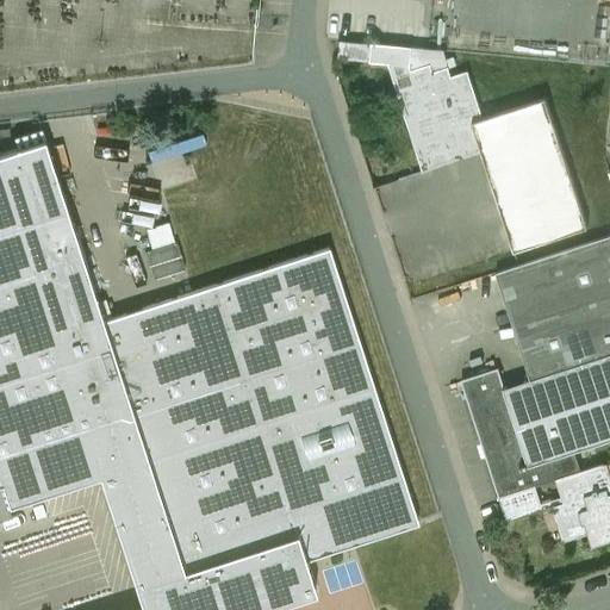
[(369,62),(372,44),(340,41),(337,60),(369,62)]
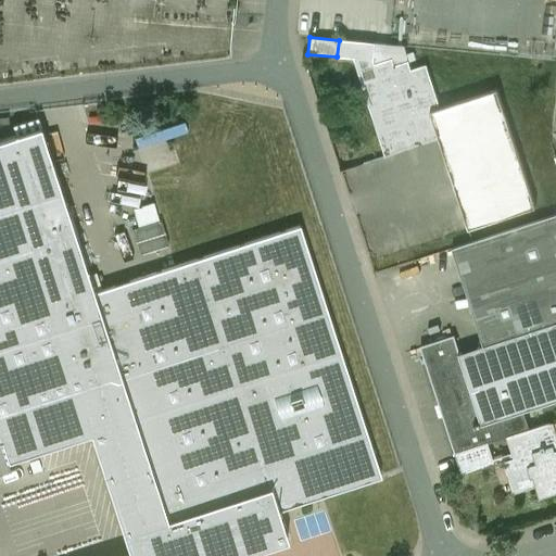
[(375,43),(339,40),(337,57),(354,59),(374,60),(375,43)]
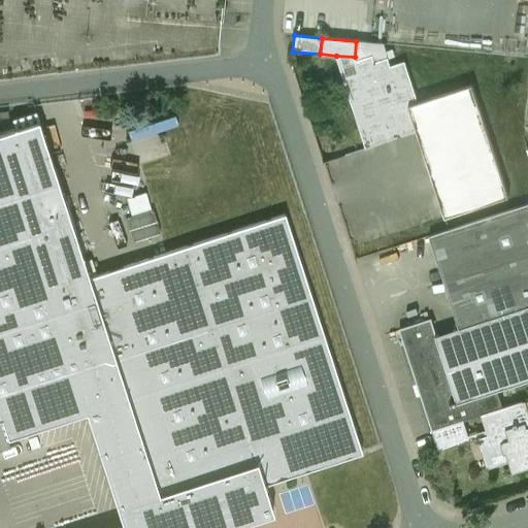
[(356,41),(355,57),(356,61),(372,56),(374,63),(388,59),(384,44),(356,41)]
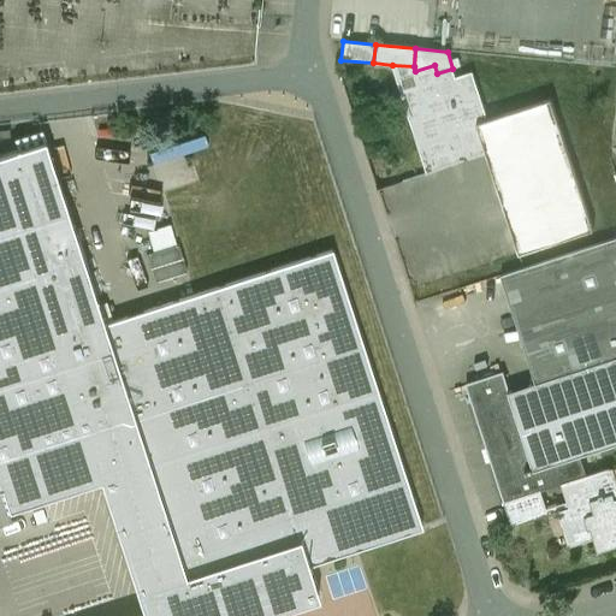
[(434,65),(415,71),(414,66),(392,65),(426,172),(486,154),(475,124),(487,120),(472,72),(455,78),(452,69),(437,73),(434,65)]
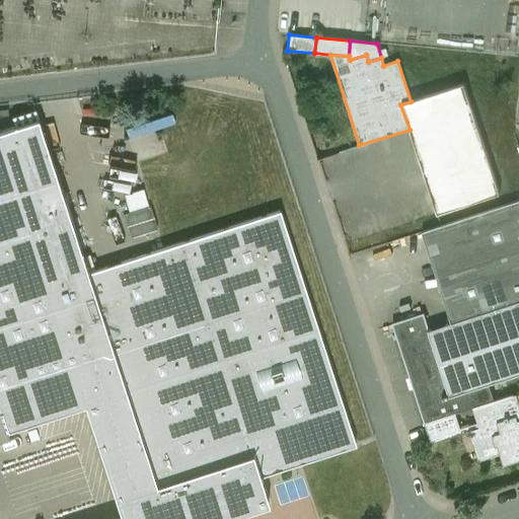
[(411,101),(400,104),(410,130),(437,215),(500,195),(463,84),(411,101)]
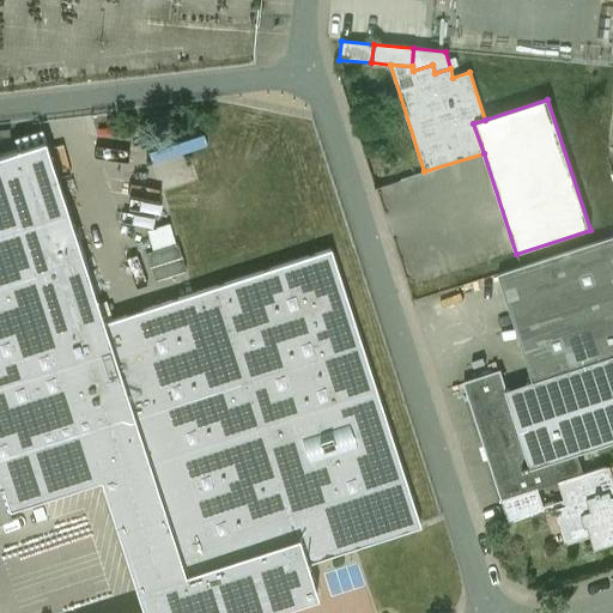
[(43,143),(0,156),(0,486),(7,509),(98,480),(141,612),(271,612),(316,599),(305,564),(420,527),(329,250),(102,323),(43,143)]
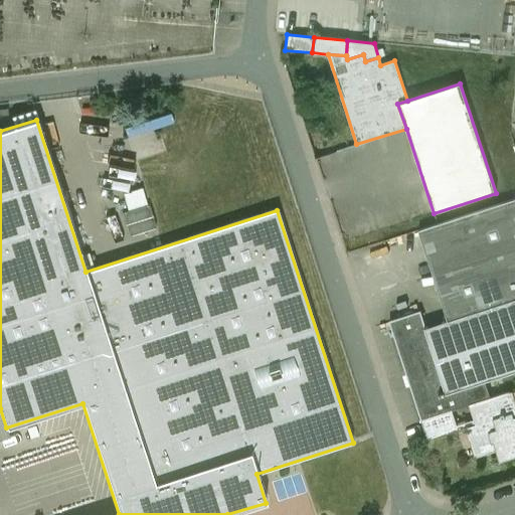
[(514,198),(418,230),(448,321),(514,299),(514,198)]
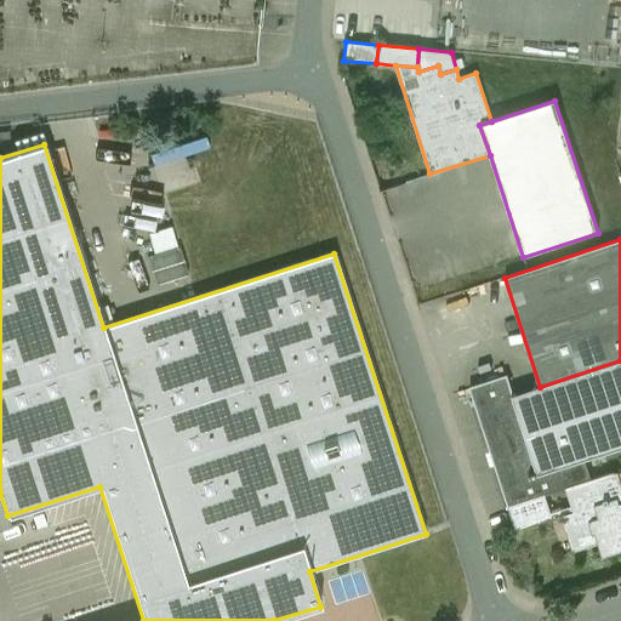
[(180,248),(147,258),(155,285),(188,274),(180,248)]
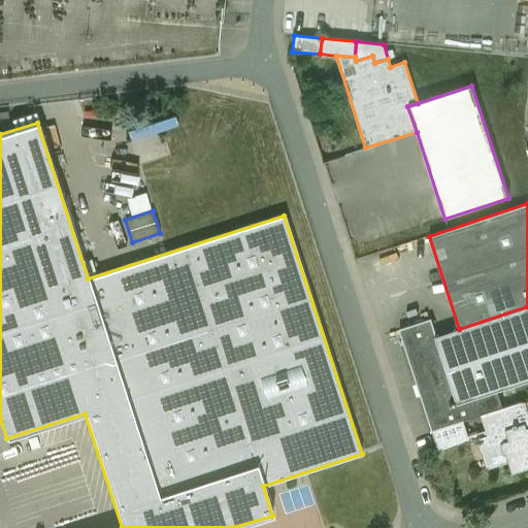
[(436,336),(435,337),(457,404),(497,392),(527,381),(527,306),(459,329),(436,336)]
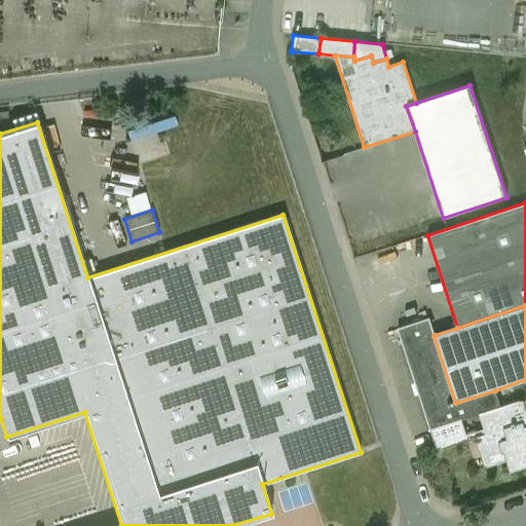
[(525,418),(520,401),(500,407),(495,390),(455,403),(434,336),(435,335),(429,318),(398,329),(436,446),(466,436),(462,420),(480,415),(486,435),(478,437),(488,467),(506,460),(511,472),(525,466),(525,430),(524,424),(525,422),(525,418)]
